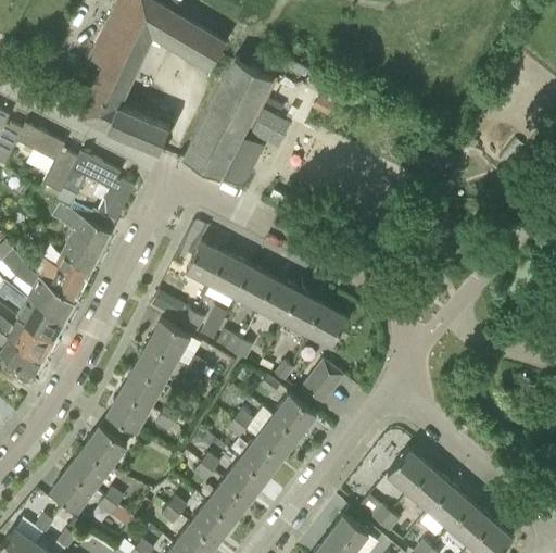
[(104,66),(98,79),(79,116),(106,128),(160,150),(169,126),(121,107),(154,36),(211,67),(225,42),(151,0),(118,0),(89,60),(104,66)]
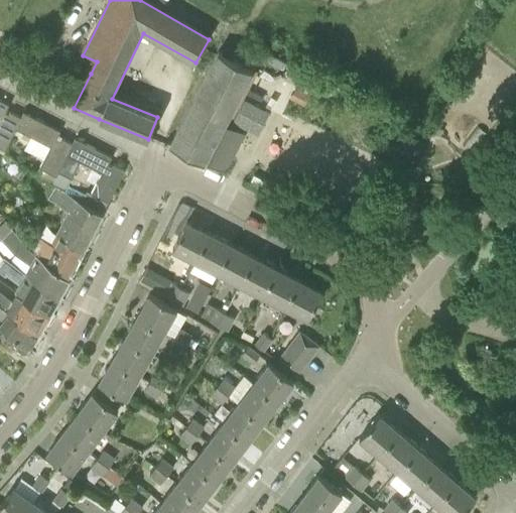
[(253,73),(218,53),(169,146),(205,165),(224,174),(244,136),(225,126),(253,73)]
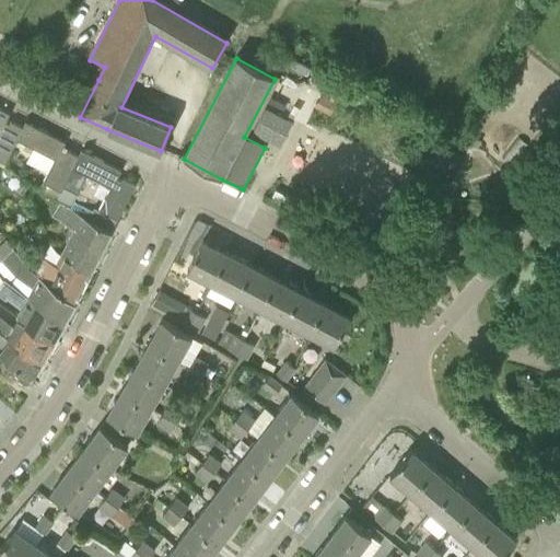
[(0,162),(6,165),(16,141),(22,129),(11,124),(10,126),(6,124),(10,116),(0,111),(0,162)]
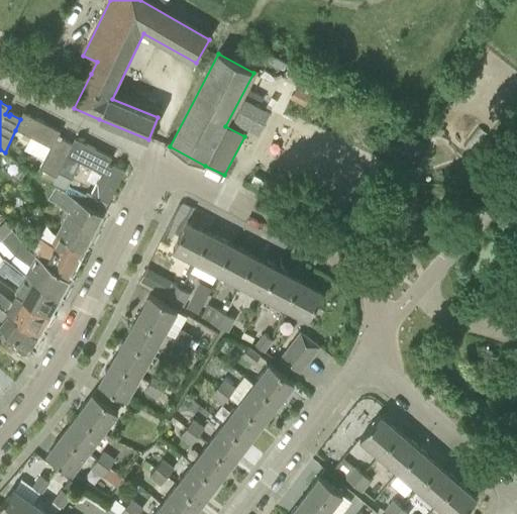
[(68,158),(72,145),(62,140),(60,142),(57,140),(61,133),(23,114),(20,119),(15,130),(50,148),(39,170),(57,179),(60,172),(68,158)]
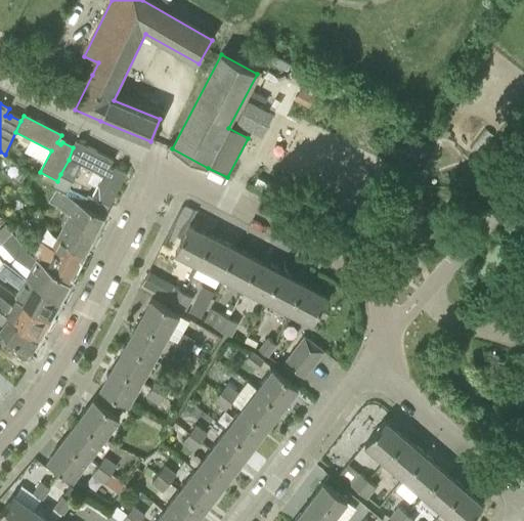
[(73,147),(69,160),(60,174),(73,181),(81,166),(101,177),(91,199),(110,208),(126,175),(114,169),(113,172),(110,170),(113,162),(76,142),(73,147)]
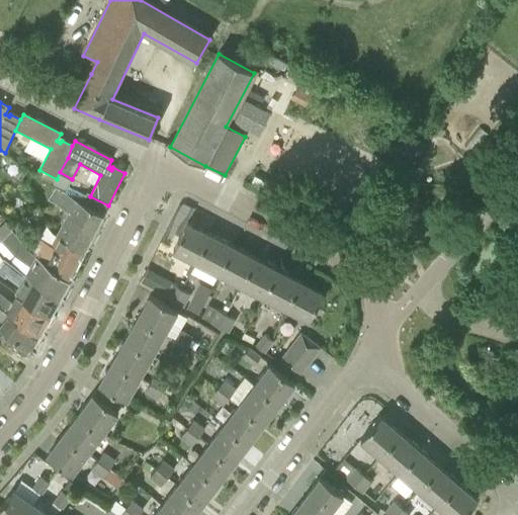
[(37,174),(36,176),(54,185),(57,179),(39,170),(37,174)]
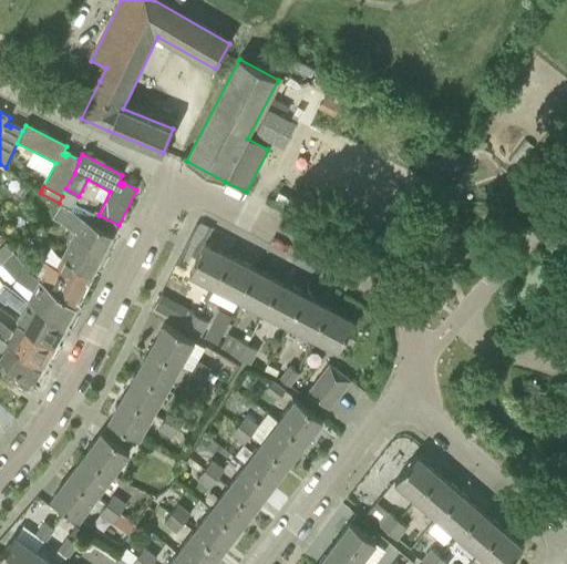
[(59,203),(73,209),(79,196),(65,188),(62,196),(59,203)]
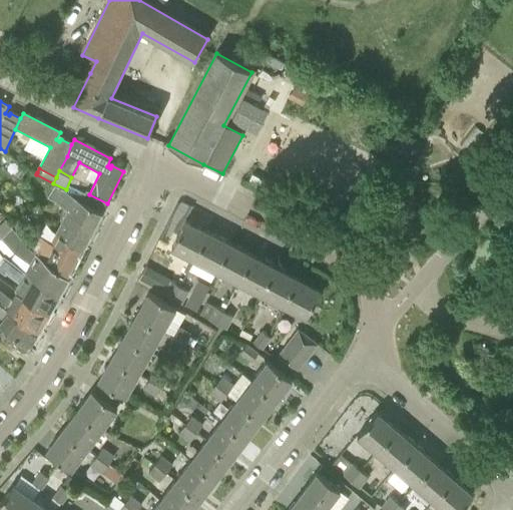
[(55,233),(84,249),(101,213),(81,202),(54,188),(47,200),(66,210),(55,233)]
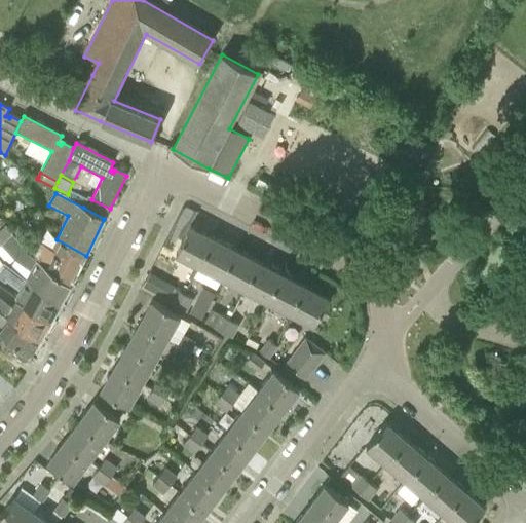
[(88,197),(83,208),(104,219),(110,209),(91,199),(88,197)]
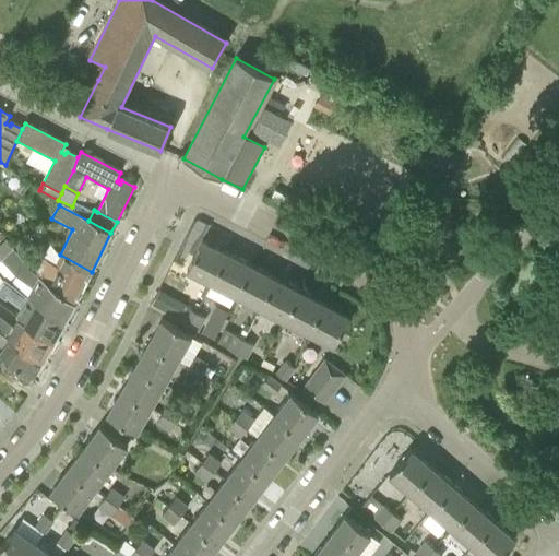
[(35,278),(42,262),(27,256),(31,253),(20,241),(10,251),(35,278)]
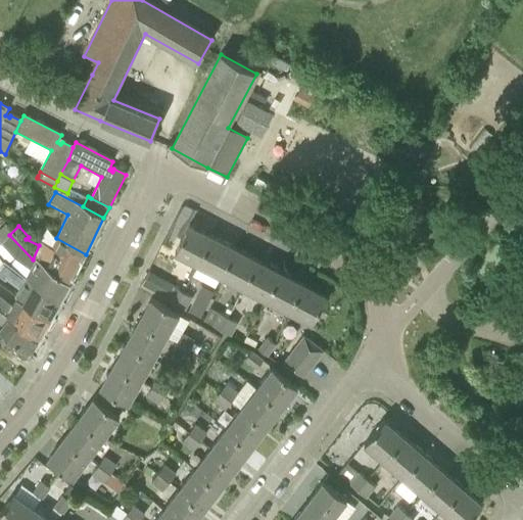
[(175,254),(197,267),(212,238),(189,227),(175,254)]
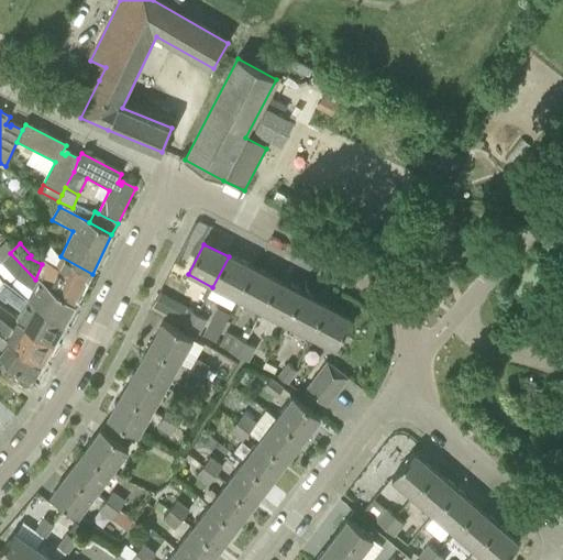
[(51,249),(42,264),(35,280),(76,307),(92,274),(61,256),(56,254),(51,249)]
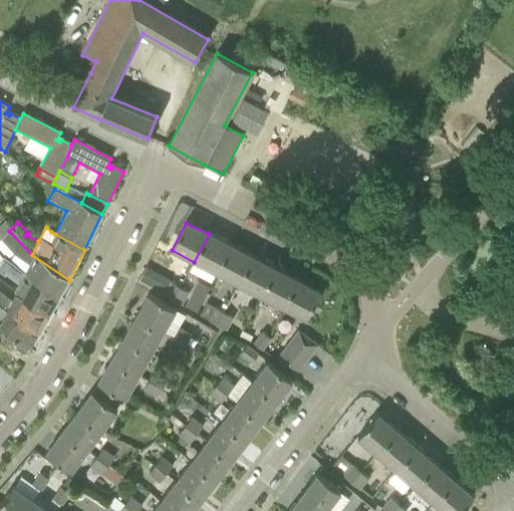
[(13,256),(29,265),(25,273),(59,297),(69,280),(32,255),(11,233),(1,242),(13,256)]
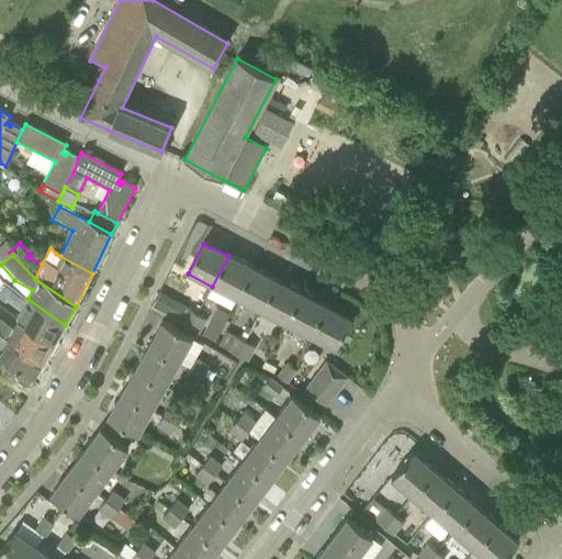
[(212,287),(237,299),(253,269),(228,256),(212,287)]
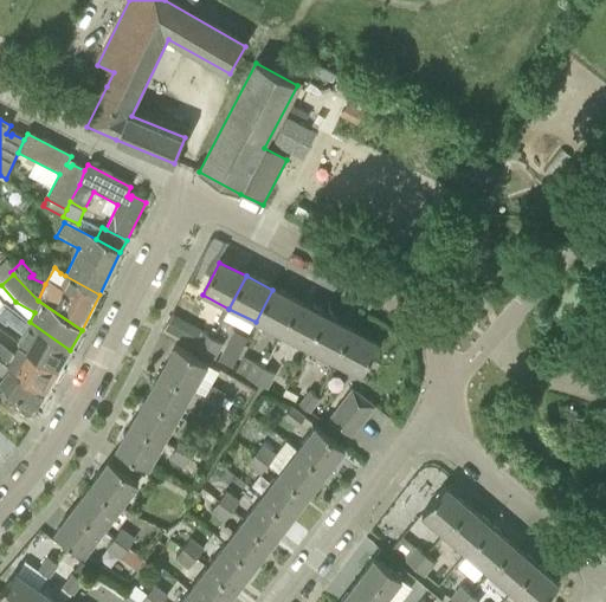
[(256,322),(282,336),(298,303),(272,290),(256,322)]
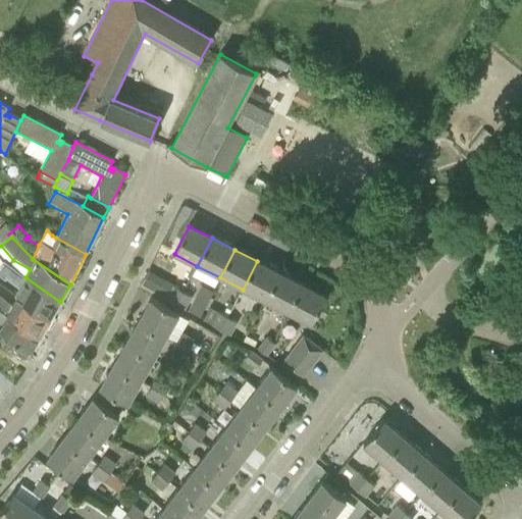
[(243,290),(266,302),(280,273),(257,261),(243,290)]
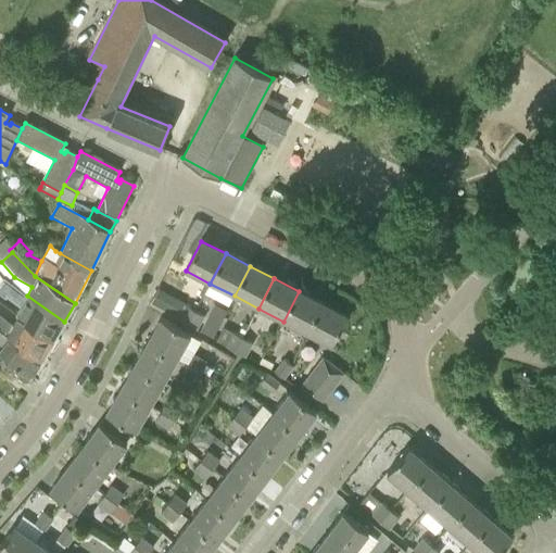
[(54,339),(64,322),(27,296),(4,279),(0,285),(0,293),(5,299),(7,298),(21,308),(15,316),(16,317),(54,339)]
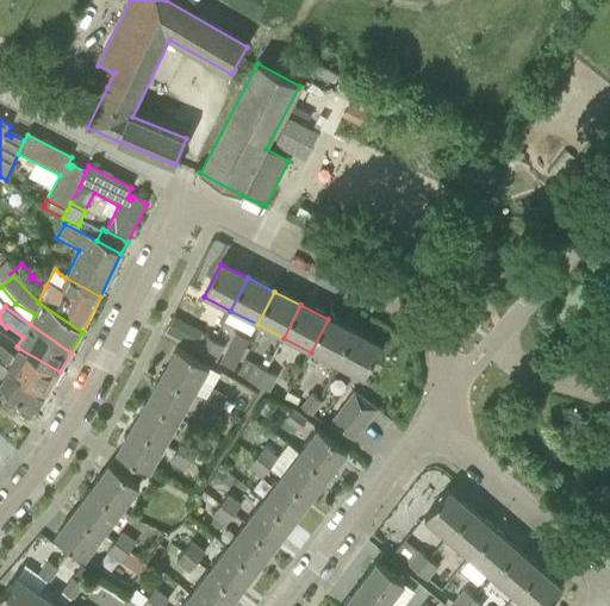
[(311,353),(337,366),(354,332),(328,319),(311,353)]
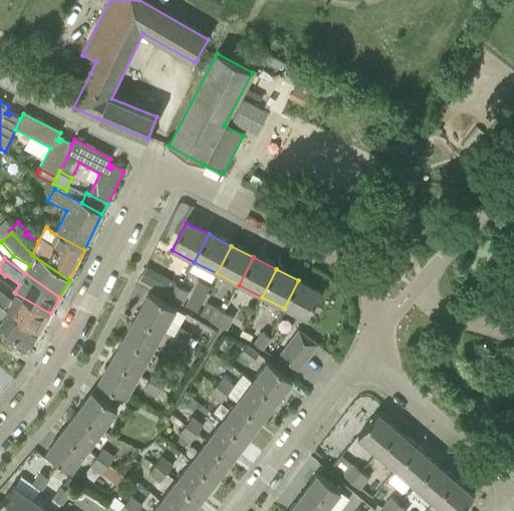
[(298,280),(284,308),(306,320),(321,292),(298,280)]
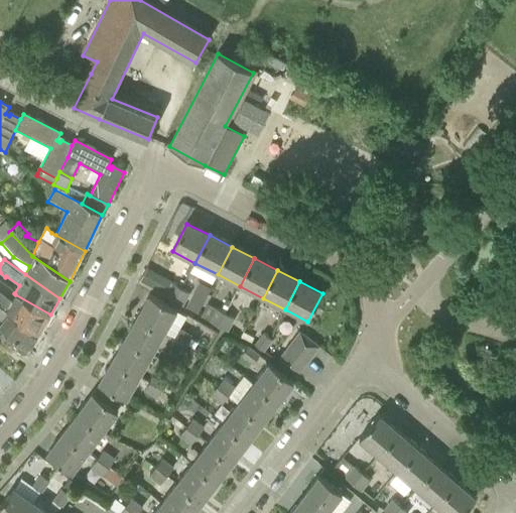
[(164,298),(173,303),(180,290),(171,285),(164,298)]
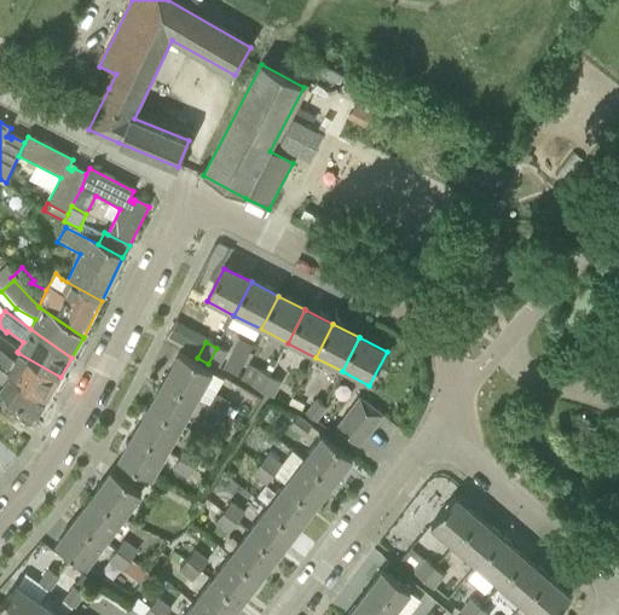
[(208,364),(220,370),(229,355),(217,348),(208,364)]
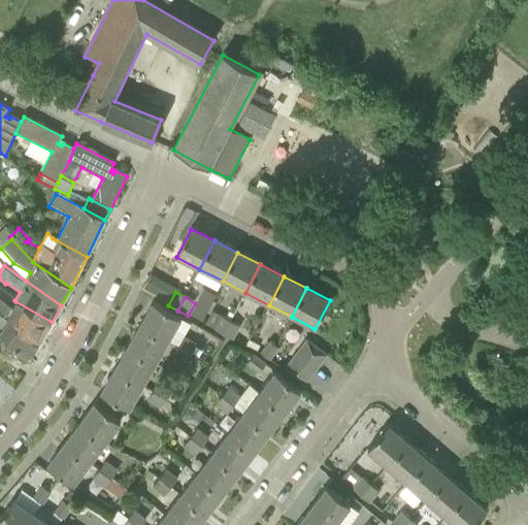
[(40,342),(52,322),(15,301),(11,308),(0,299),(0,316),(18,328),(19,330),(40,342)]
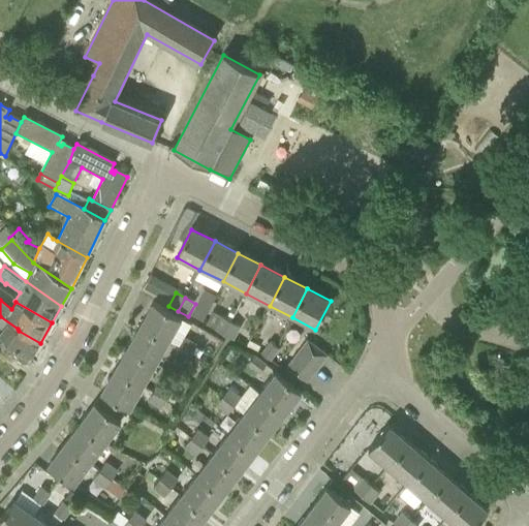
[(141,328),(168,343),(182,320),(154,304),(141,328)]
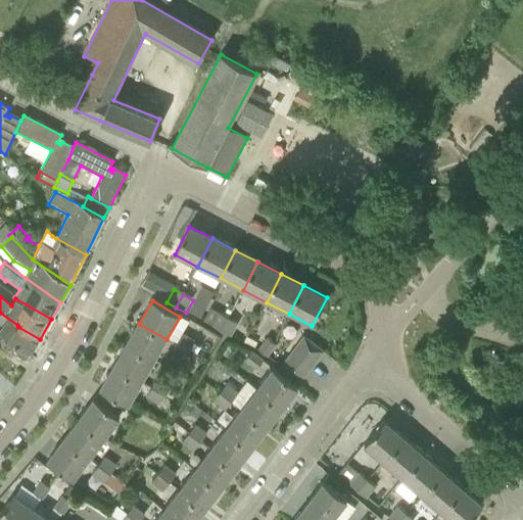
[(0,334),(29,358),(40,339),(18,327),(17,325),(0,313),(0,327),(2,328),(0,330),(0,334)]
